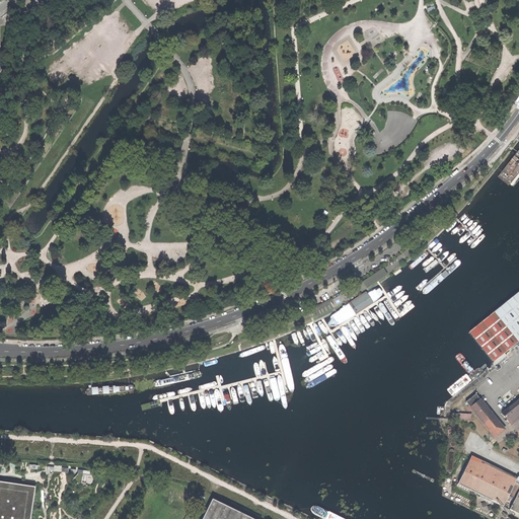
[(427,8),(428,11),(435,9),(432,0),(431,0),(425,2),(426,5),(430,4),(431,7),(427,8)]
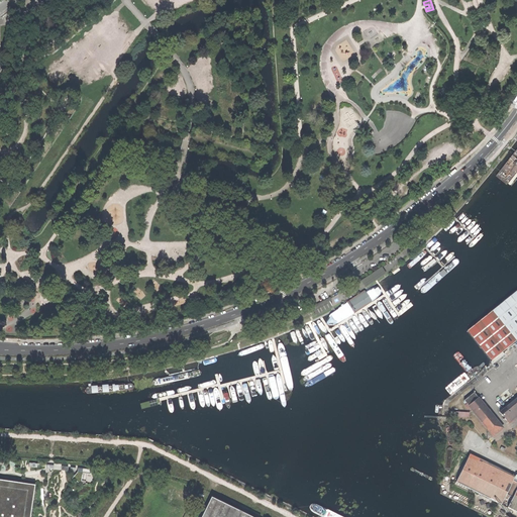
[(381,267),(360,281),(365,287),(385,273),(381,267)]
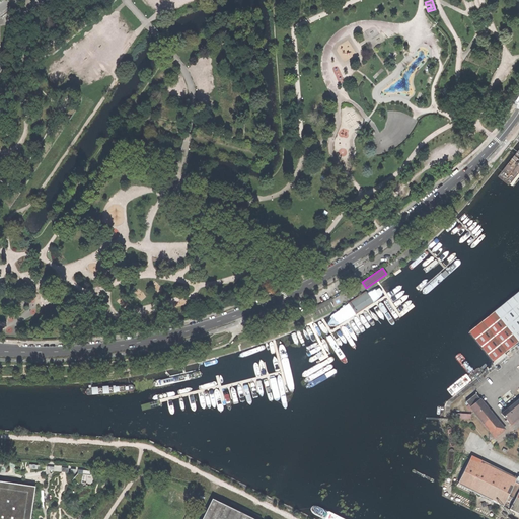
[(468,331),(493,362),(518,341),(518,292),(518,291),(468,331)]
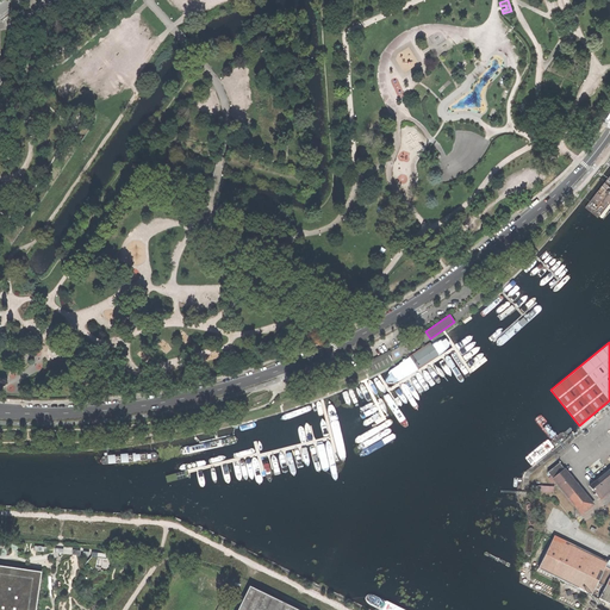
[(386,352),(367,361),(373,373),(392,362),(386,352)]
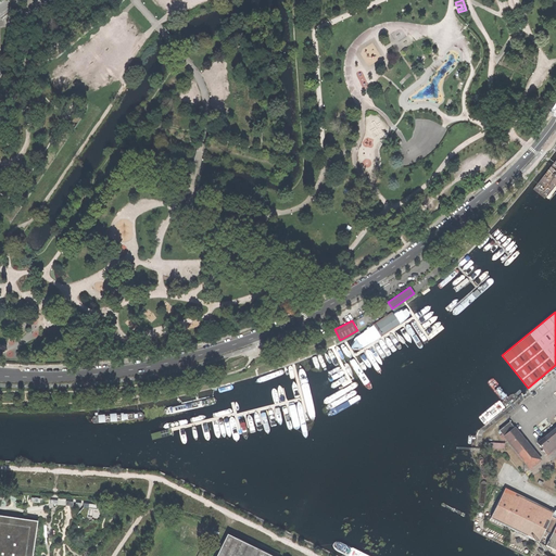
[(530,468),(541,459),(510,422),(500,431),(530,468)]
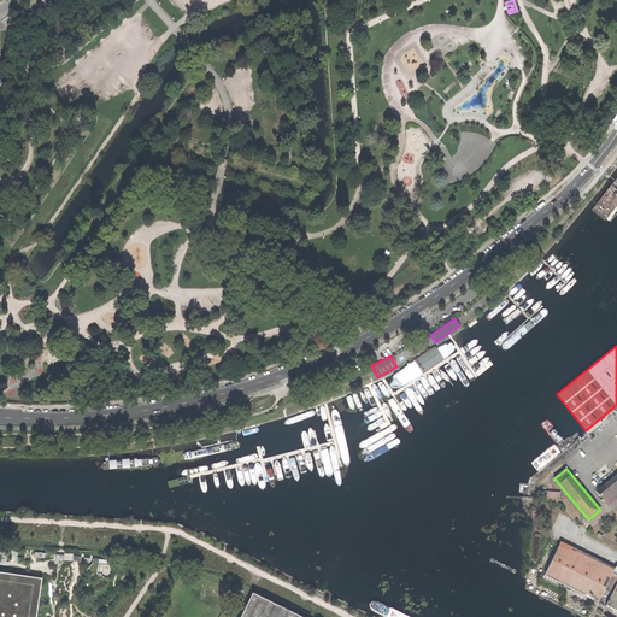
[(616,475),(597,492),(607,504),(616,495),(616,475)]
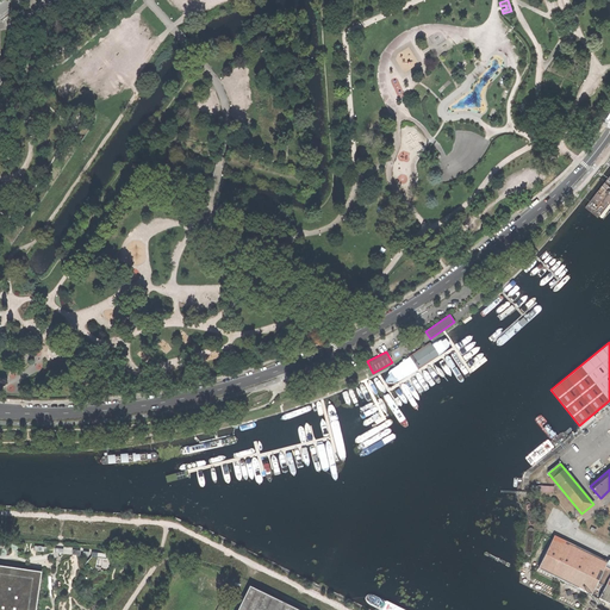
[(572,514),(574,511),(571,506),(570,506),(568,505),(570,503),(561,492),(556,496),(555,496),(555,493),(554,493),(554,487),(533,486),(531,492),(539,492),(539,496),(543,496),(543,500),(556,500),(568,516),(572,514)]
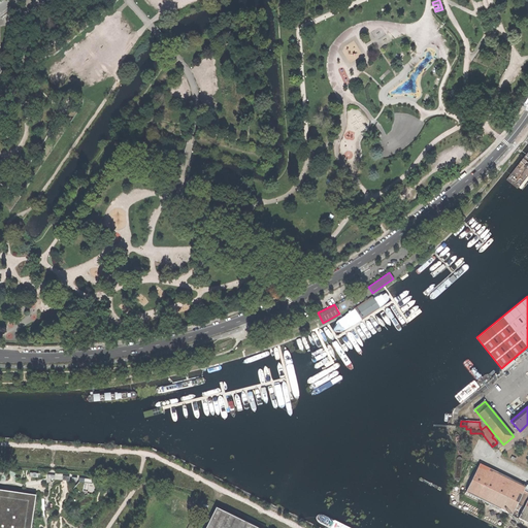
[(527,523),(527,492),(499,479),(479,468),(466,493),(512,516),(518,504),(524,508),(519,519),(527,523)]
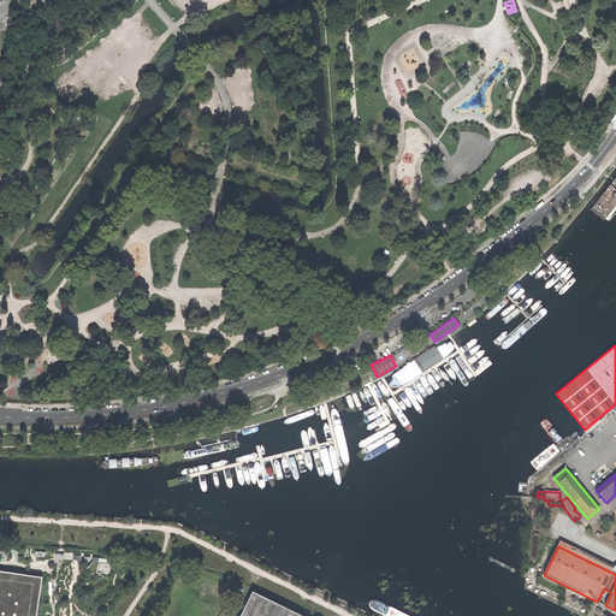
[(0,615),(35,615),(41,578),(0,570),(0,615)]
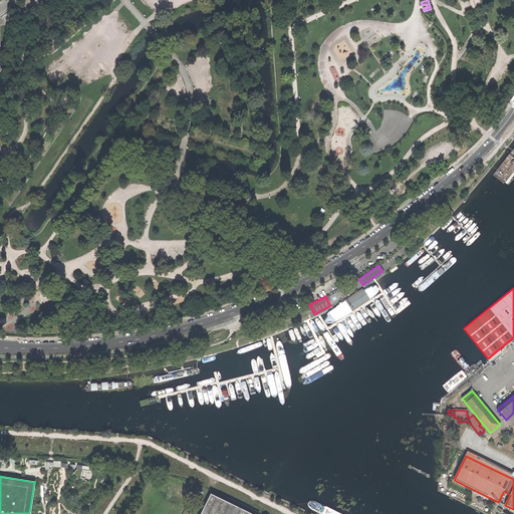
[(249,513),(219,498),(219,499),(210,494),(200,513),(249,513)]
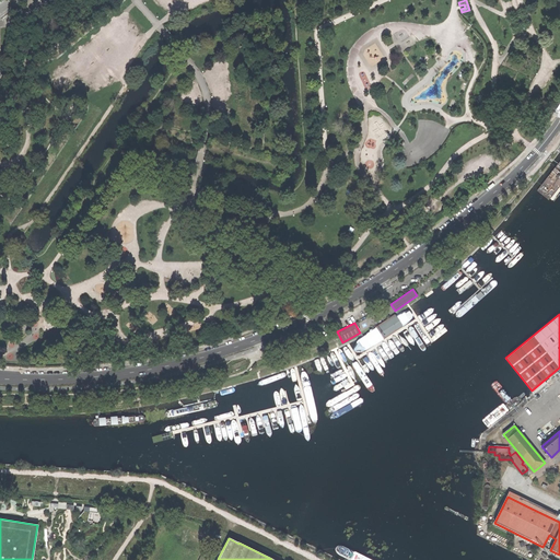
[(370,559),(345,547),(341,546),(338,547),(337,549),(337,552),(339,555),(349,559),(370,559)]
